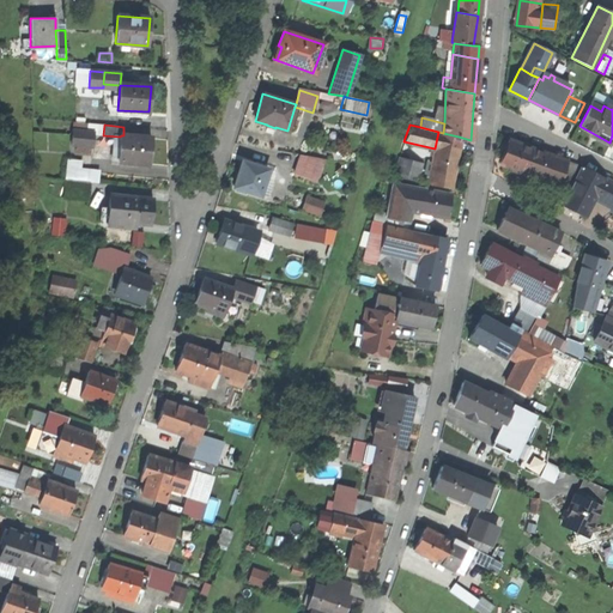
[(92,146),(93,133),(72,131),(71,145),(92,146)]
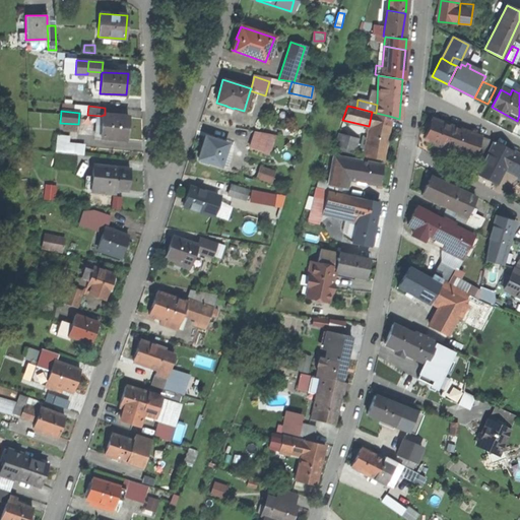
[(369,126),(369,129),(387,132),(389,116),(376,113),(372,112),(369,126)]
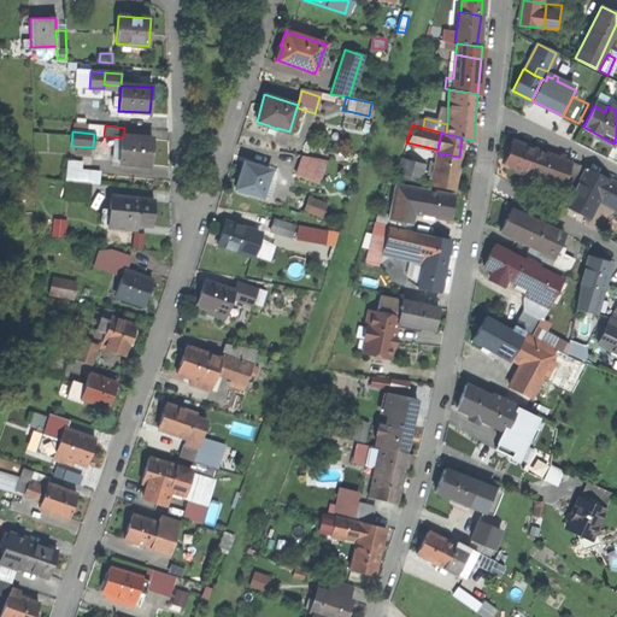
[(152,139),(124,136),(122,136),(121,137),(121,148),(113,148),(112,158),(121,159),(121,164),(139,165),(139,164),(151,165),(152,139)]
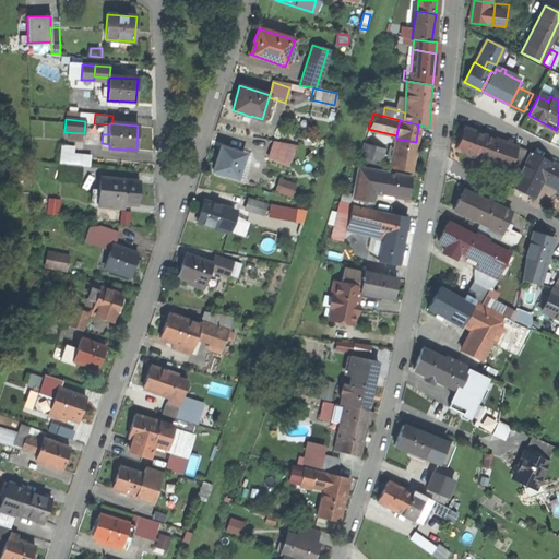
[(488,133),(464,125),(456,149),(479,157),(488,133)]
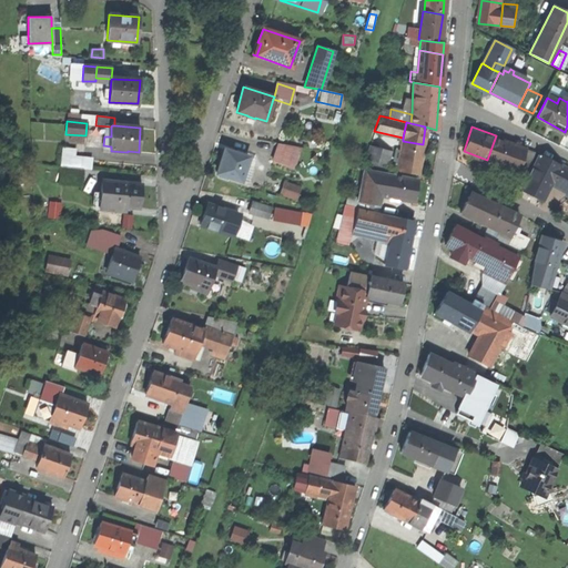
[(526,145),(496,135),(487,160),(518,170),(520,164),(525,149),(526,145)]
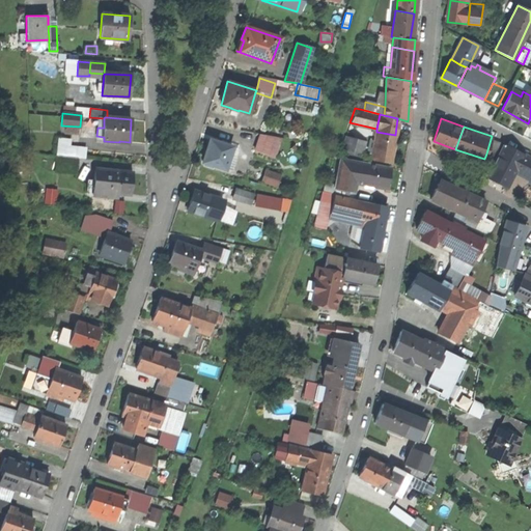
[(395,135),(376,132),(371,160),(372,161),(378,161),(390,163),(395,135)]
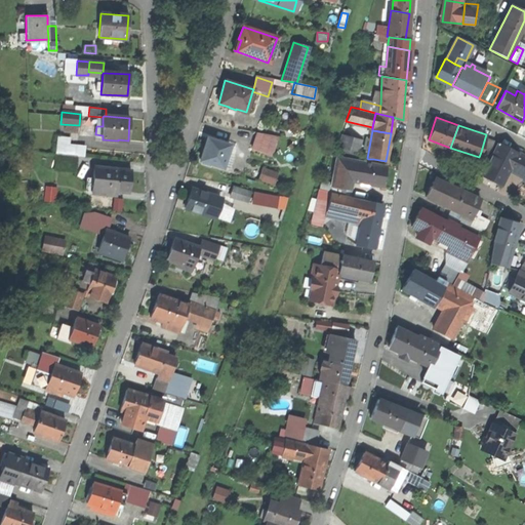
[(256,132),(251,149),(271,155),(277,135),(256,132)]
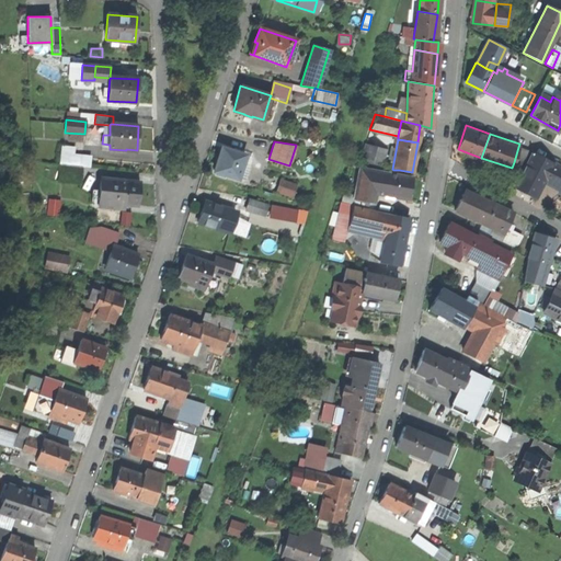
[(63,146),(60,164),(82,167),(91,168),(92,157),(77,155),(78,148),(63,146)]
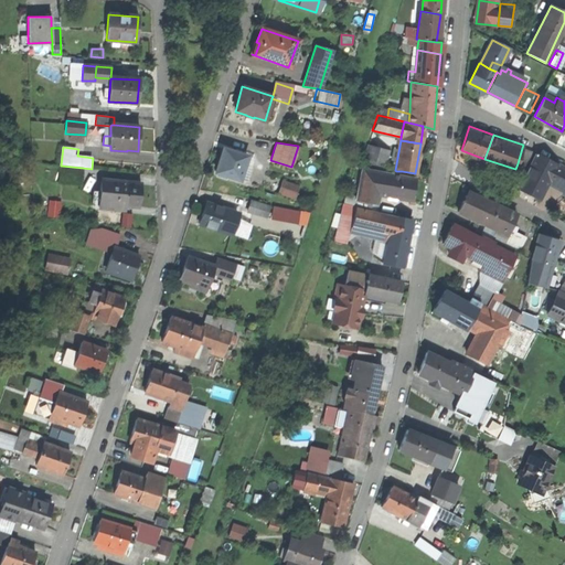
[(368,147),(363,159),(385,162),(386,150),(368,147)]
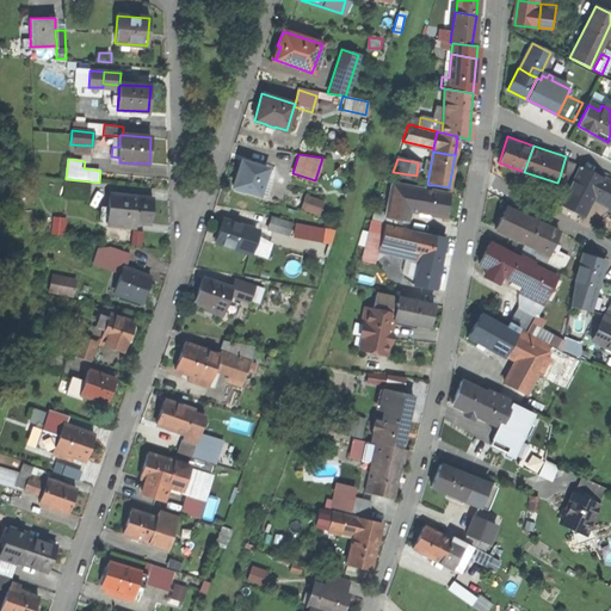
[(266,168),(241,160),(233,186),(259,195),(259,193),(265,196),(270,184),(263,181),(266,168)]
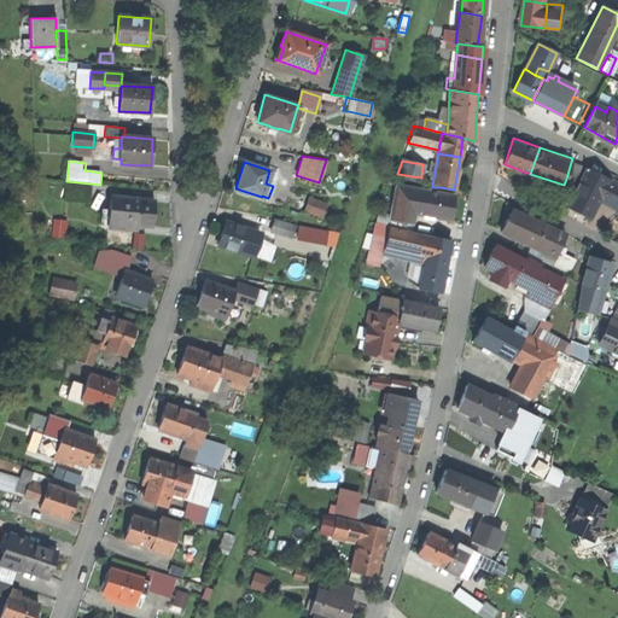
[(566,179),(575,181),(583,165),(571,162),(566,179)]
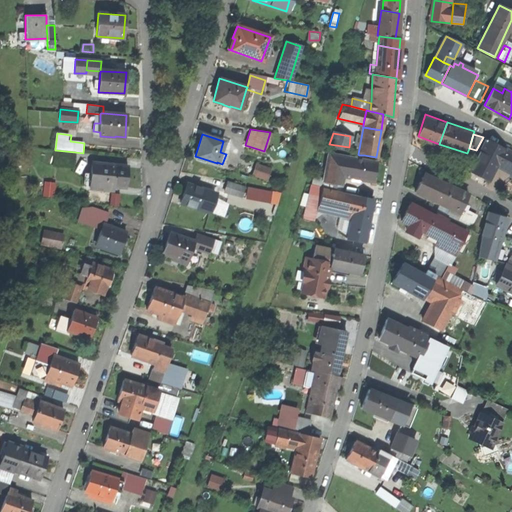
[(486,139),(477,156),(495,165),(511,173),(511,151),(506,148),(506,149),(486,139)]
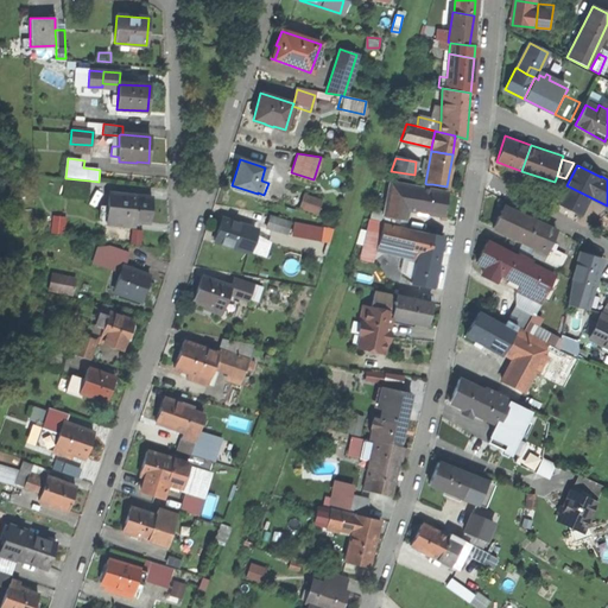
[(65,187),(64,197),(87,200),(89,181),(65,178),(65,187)]
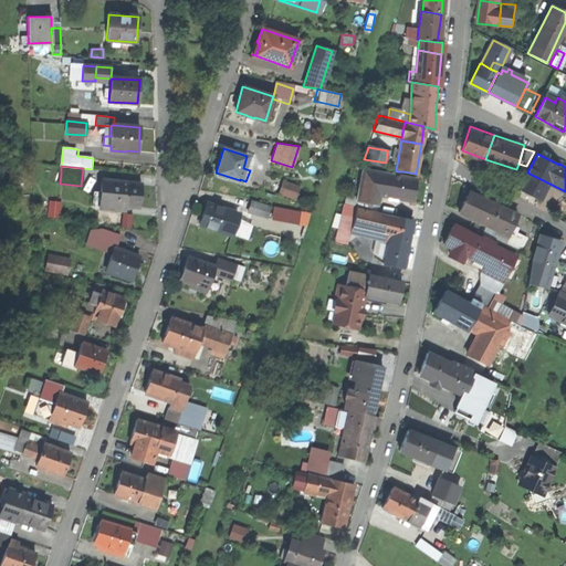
[(377,194),(381,173),(363,169),(356,200),(370,203),(375,205),(377,194)]
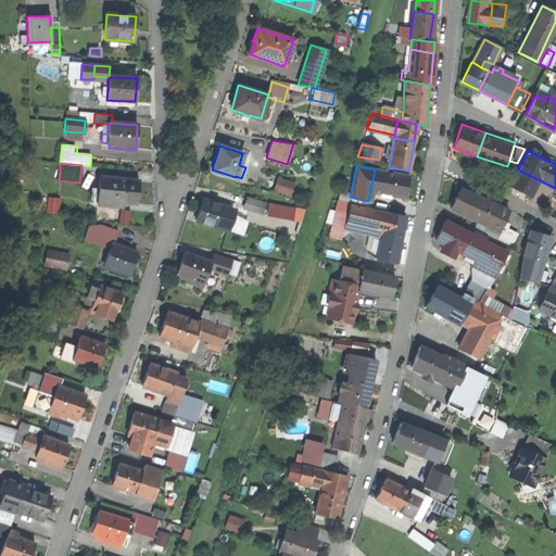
[(510,185),(529,194),(538,179),(518,169),(515,167),(513,173),(516,175),(510,185)]
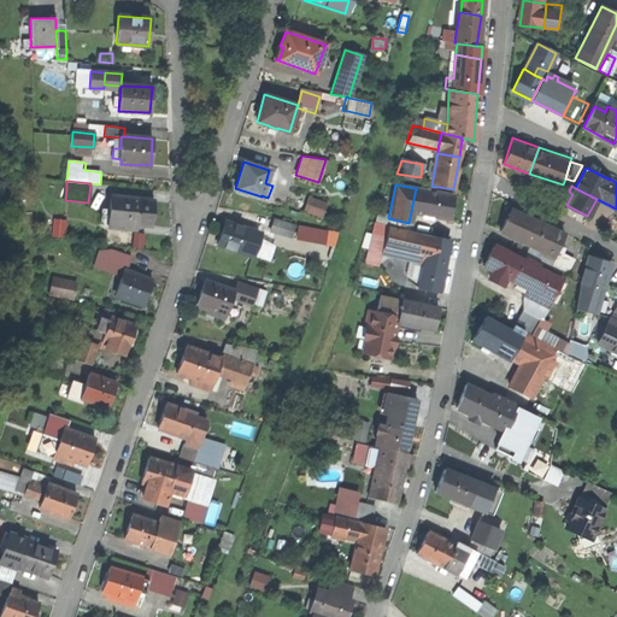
[(432,192),(427,191),(423,213),(448,217),(452,194),(439,193),(439,187),(433,187),(432,192)]
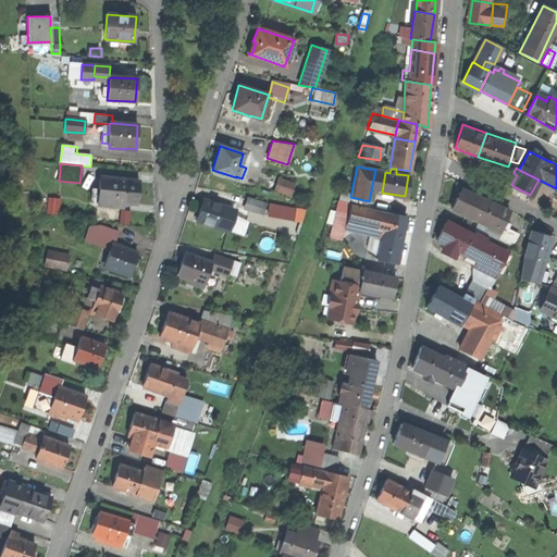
[(385,172),(375,170),(371,190),(382,193),(385,172)]
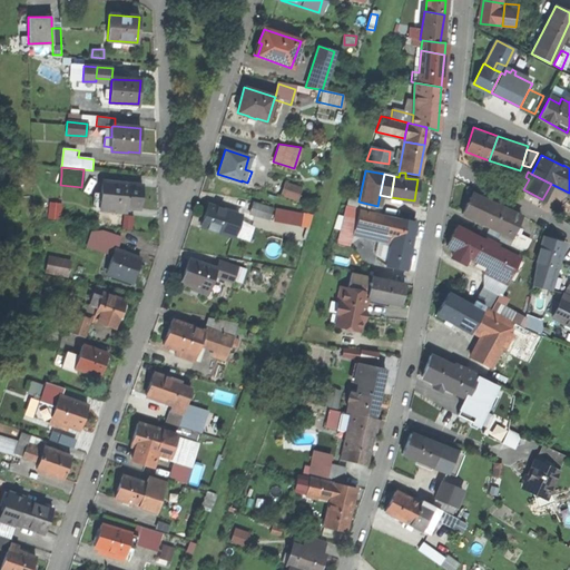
[(286,180),(282,193),(300,199),(304,186),(286,180)]
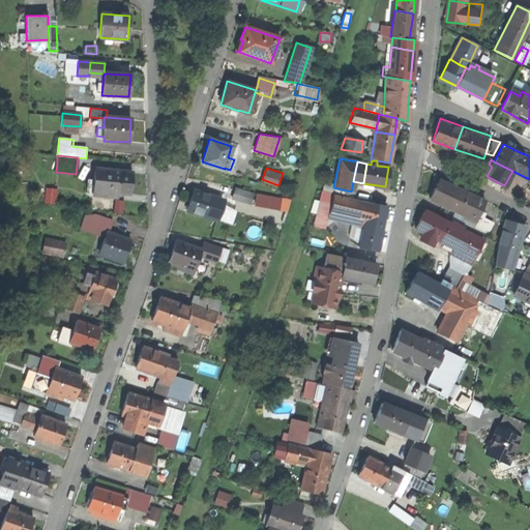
[(101,170),(99,195),(117,197),(117,193),(130,195),(133,173),(101,170)]
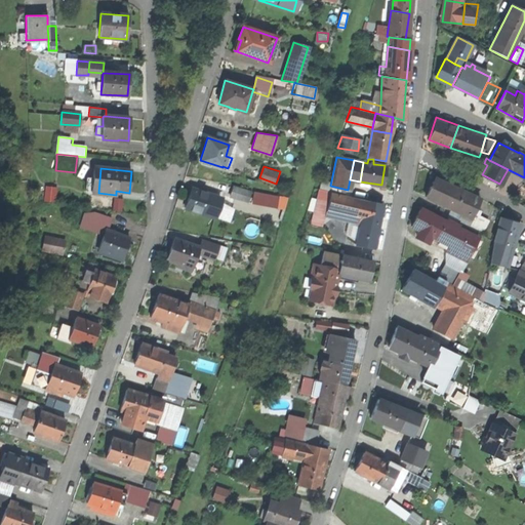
[(434,178),(426,197),(452,209),(471,217),(474,212),(480,199),(434,178)]
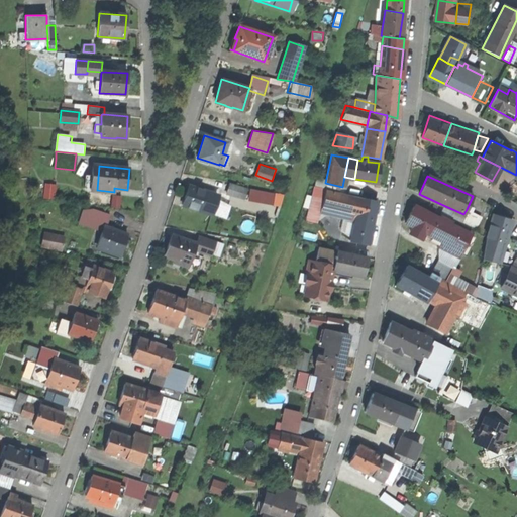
[(512,178),(506,187),(511,190),(516,181),(512,178)]
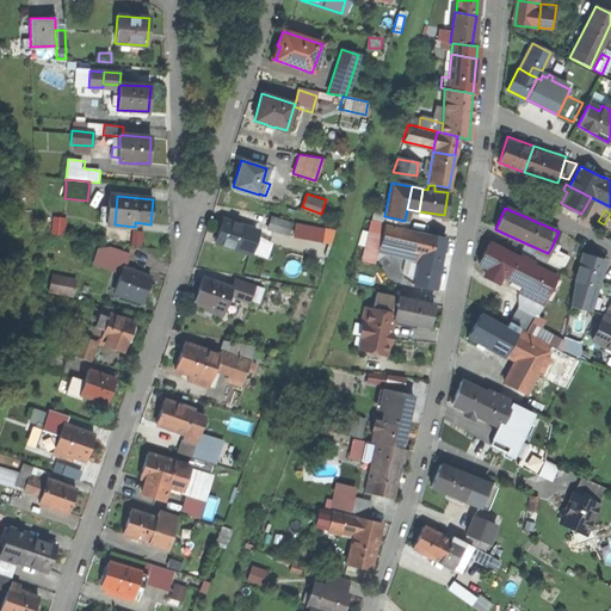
[(54,215),(53,232),(63,232),(66,216),(54,215)]
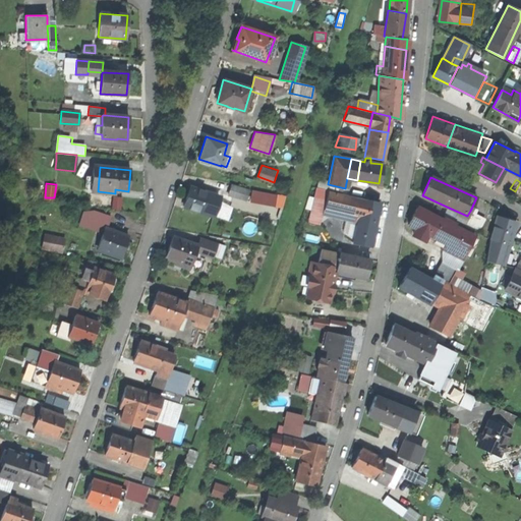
[(328,184),(327,190),(339,193),(341,187),(328,184)]
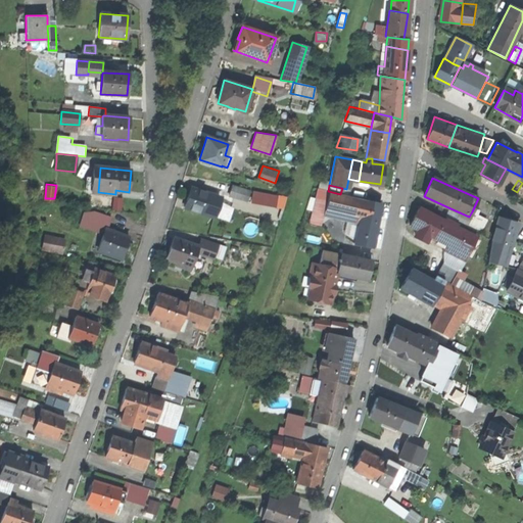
[(232,186),(229,196),(246,201),(249,191),(232,186)]
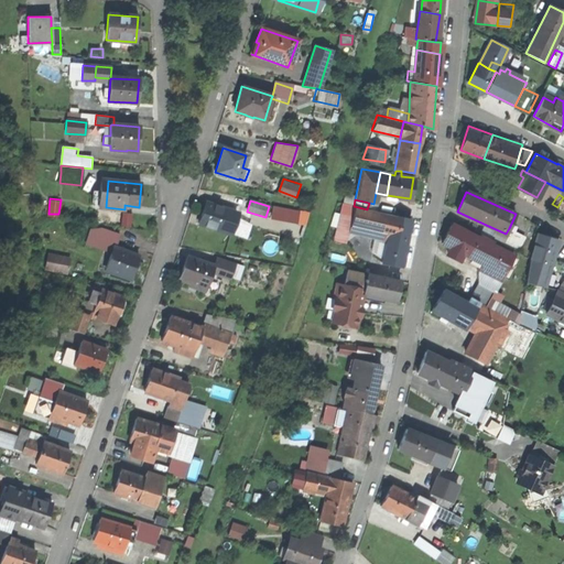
[(205,203),(198,224),(223,231),(223,230),(230,232),(237,214),(228,212),(229,210),(205,203)]
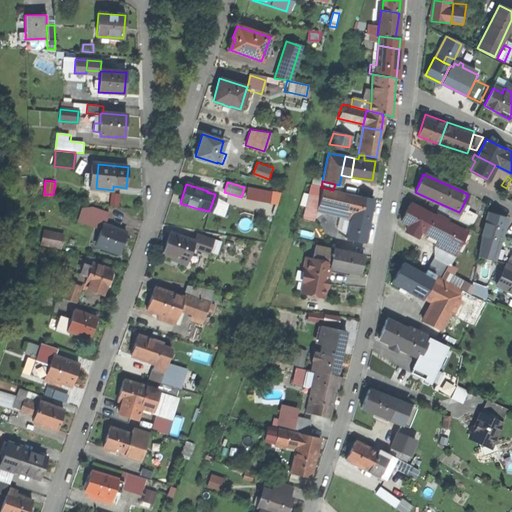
[(248,184),(246,197),(280,203),(282,191),(248,184)]
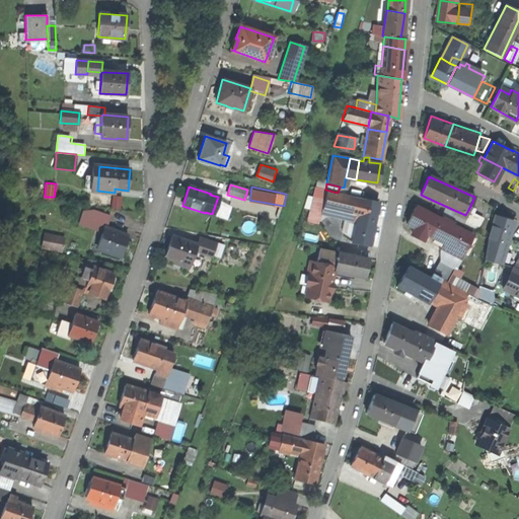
[(338,193),(325,190),(321,208),(347,214),(351,196),(338,193)]
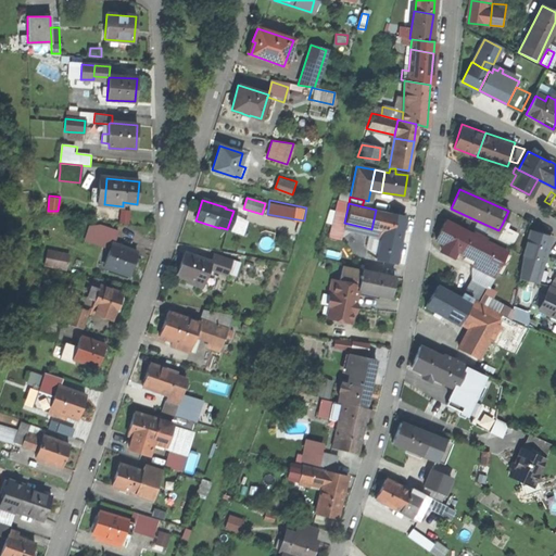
[(371,229),(382,231),(383,227),(390,229),(393,213),(376,210),(371,229)]
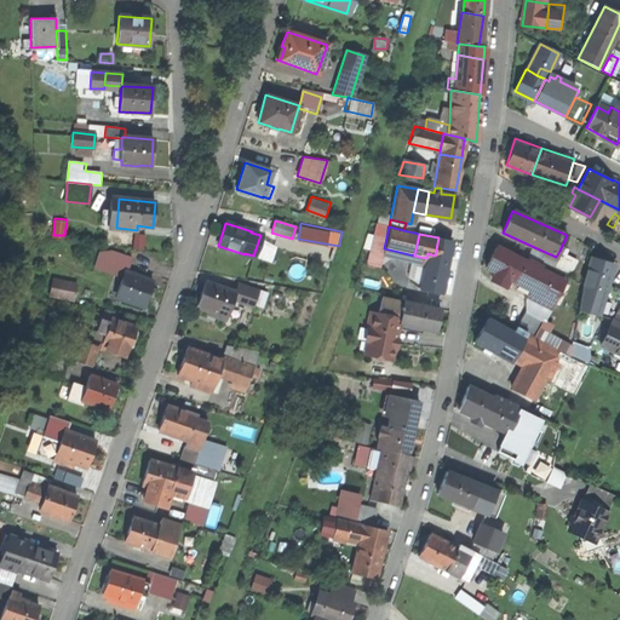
[(435,256),(428,253),(426,258),(420,288),(441,292),(452,240),(438,237),(435,256)]
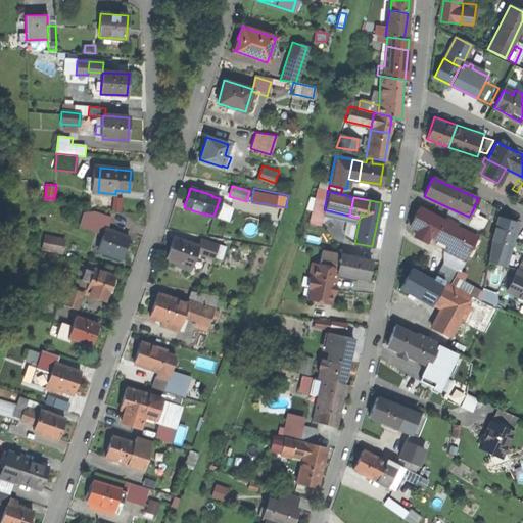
[(418,207),(409,226),(417,230),(415,234),(428,241),(431,236),(435,239),(444,221),(418,207)]
